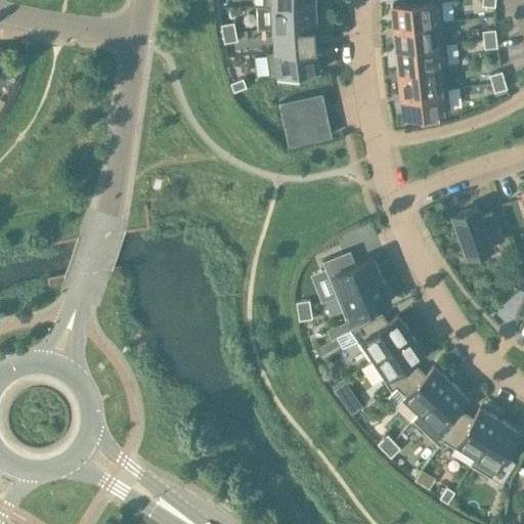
[(392,3),(395,26),(443,20),(440,0),(406,0),(407,1),(392,3)]
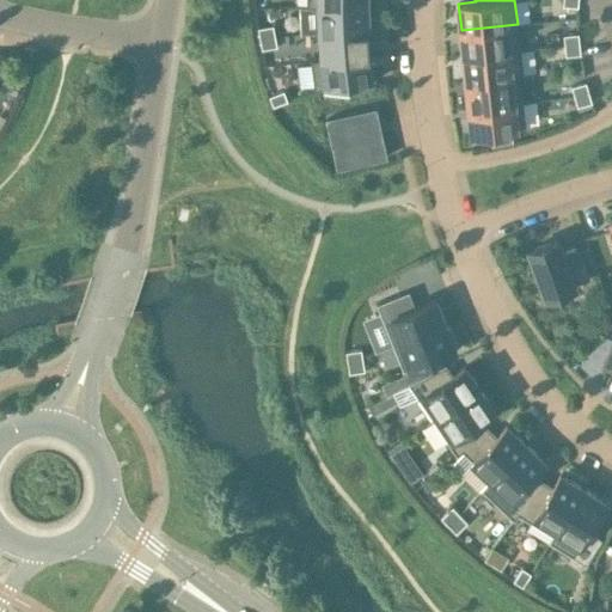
[(368,29),(367,4),(319,5),(319,6),(320,32),(368,29)]
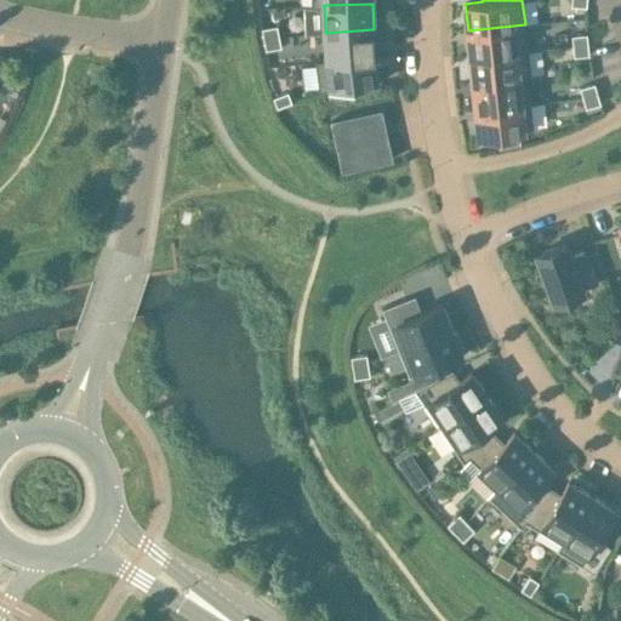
[(527,38),(525,24),(468,30),(471,56),(528,51),(527,38)]
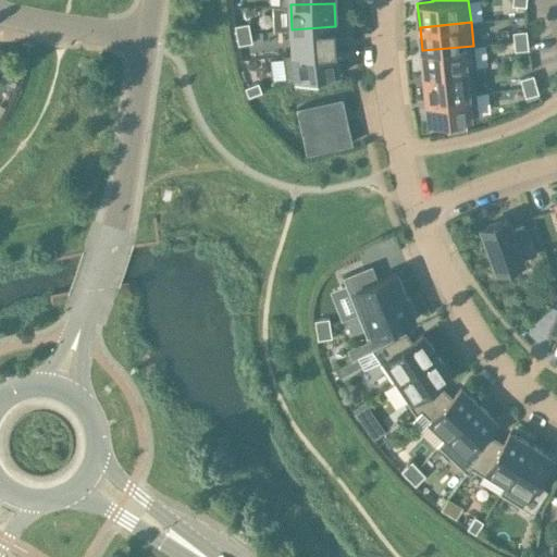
[(234,25),(236,35),(250,33),(248,23),(234,25)]
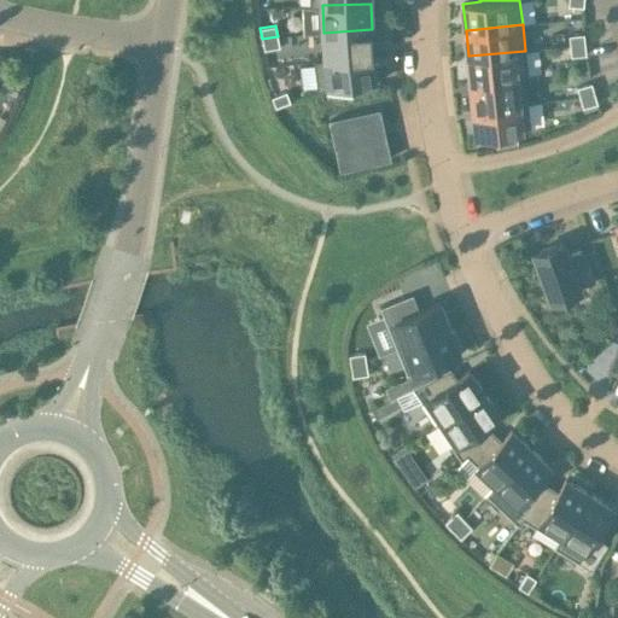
[(374,56),(372,29),(324,33),(326,59),(326,60),(374,56)]
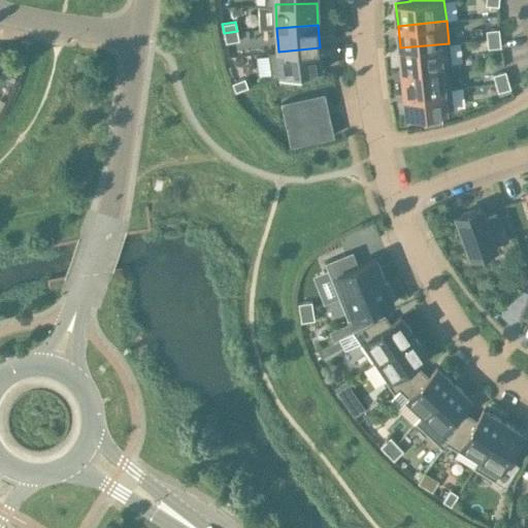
[(500,37),(499,28),(487,30),(488,39),(500,37)]
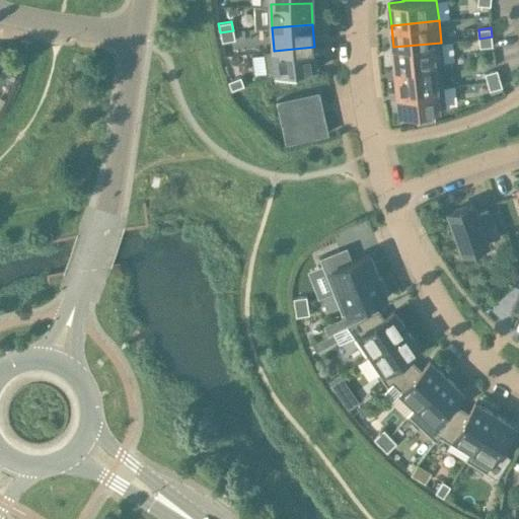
[(234,40),(233,30),(220,32),(222,42),(234,40)]
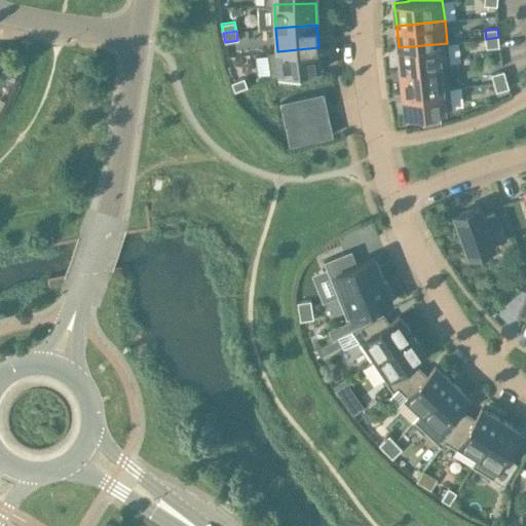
[(499,46),(498,37),(486,39),(487,47),(499,46)]
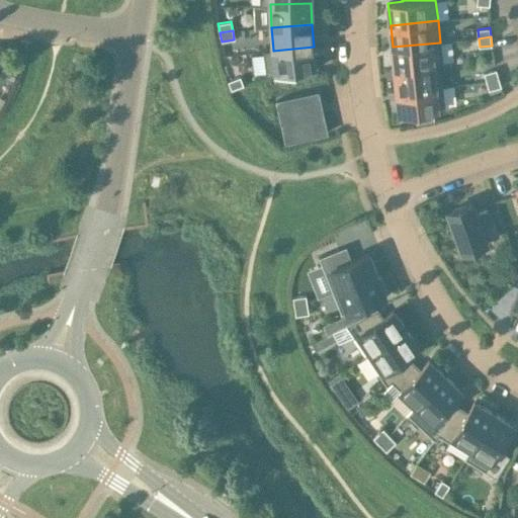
[(443,64),(440,42),(393,47),(395,69),(443,64)]
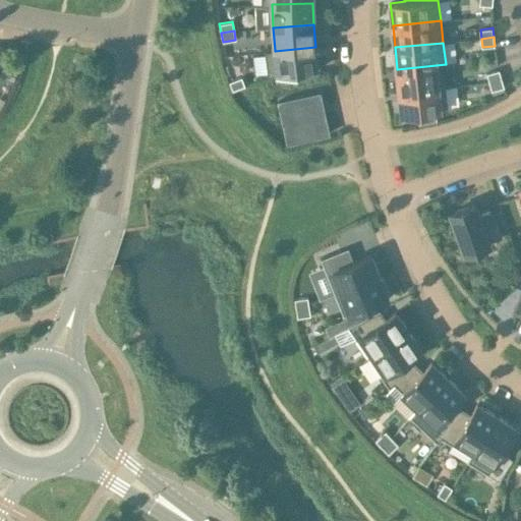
[(317,67),(315,47),(275,51),(275,50),(265,51),(269,77),(277,74),(320,68),(319,67),(317,67)]
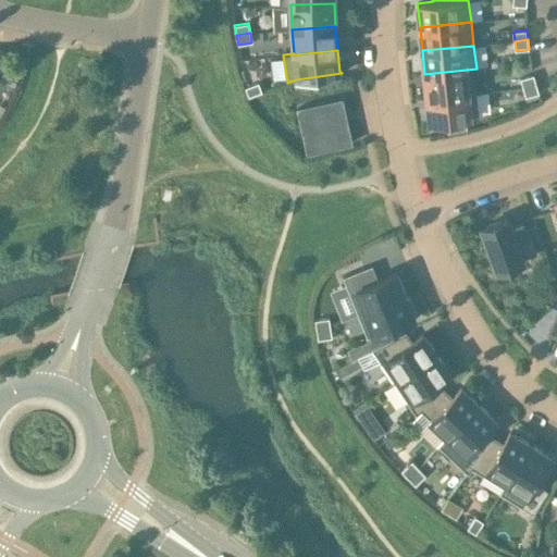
[(477,70),(477,69),(424,74),(428,97),(477,93),(473,70),(477,70)]
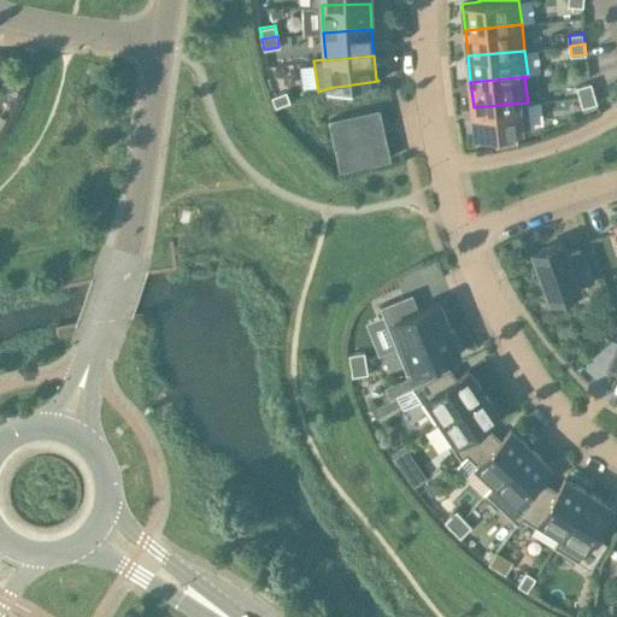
[(594,93),(591,82),(576,87),(580,97),(594,93)]
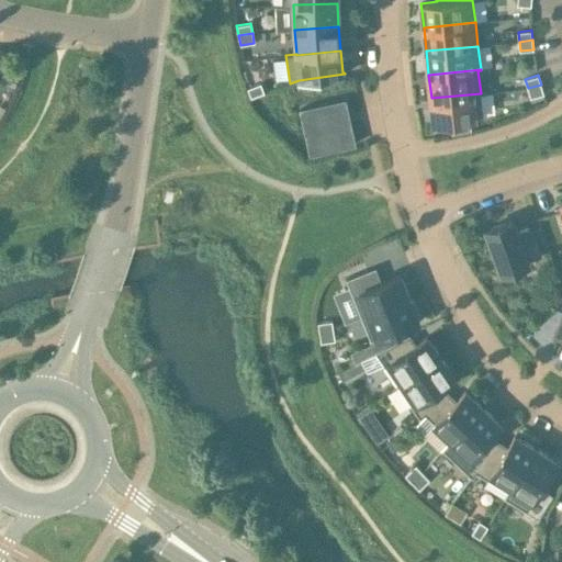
[(261,82),(248,88),(251,98),(265,92),(261,82)]
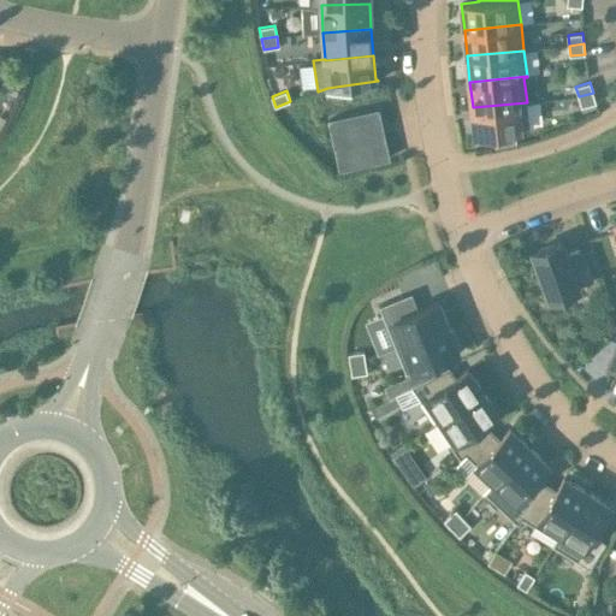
[(596,102),(593,93),(579,96),(581,107),(596,102)]
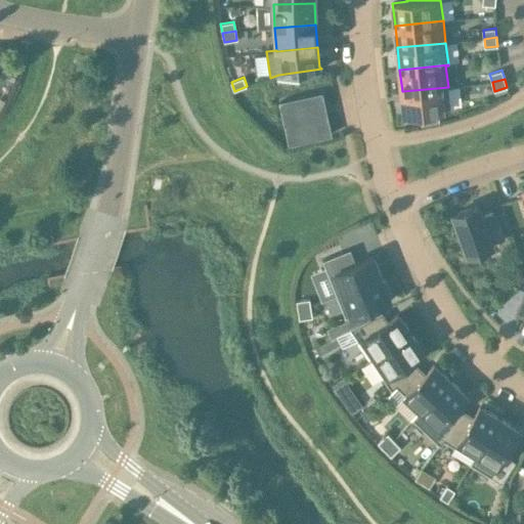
[(450,110),(448,87),(402,91),(404,115),(419,113),(420,117),(439,115),(439,111),(450,110)]
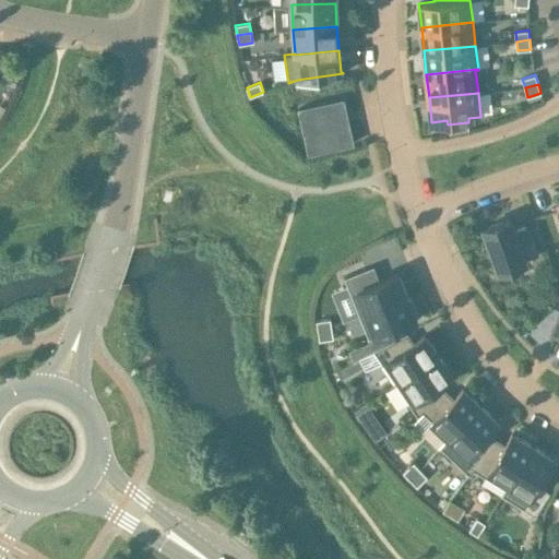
[(354,143),(344,98),(298,108),(308,153),(354,143)]
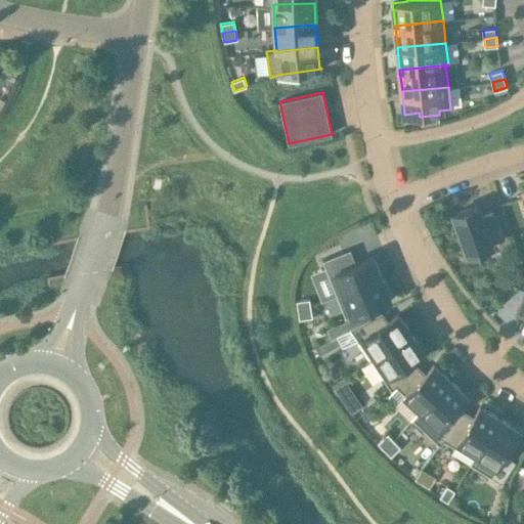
[(453,213),(468,254),(492,246),(492,243),(505,238),(495,212),(482,216),(478,205),(453,213)]
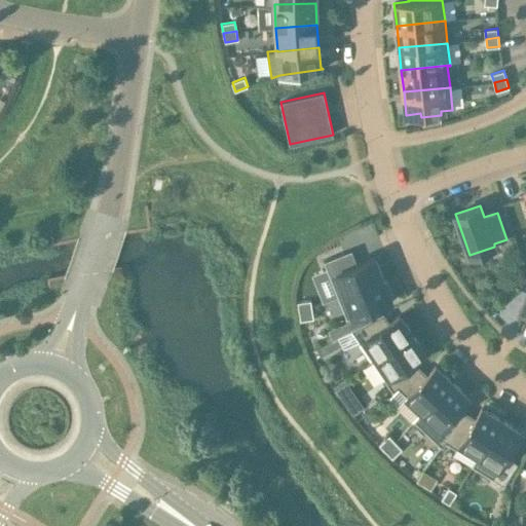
[(338,297),(383,278),(374,257),(352,266),(347,254),(326,262),(330,275),(338,297)]
